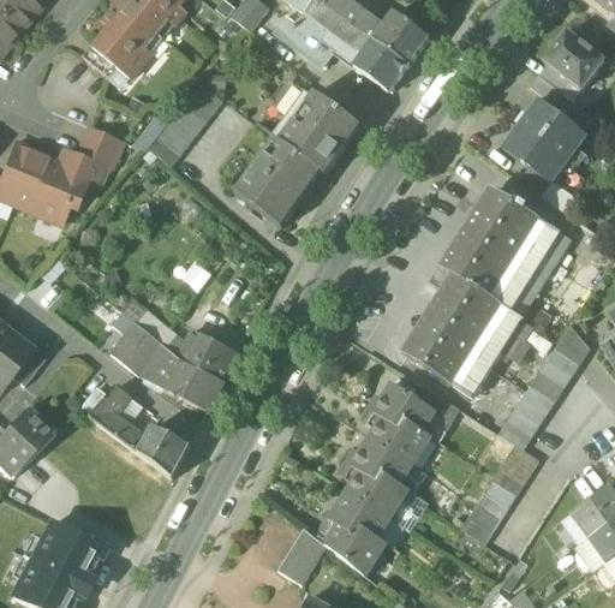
[(0,0),(0,15),(17,29),(27,19),(28,21),(41,4),(36,0),(0,0)]
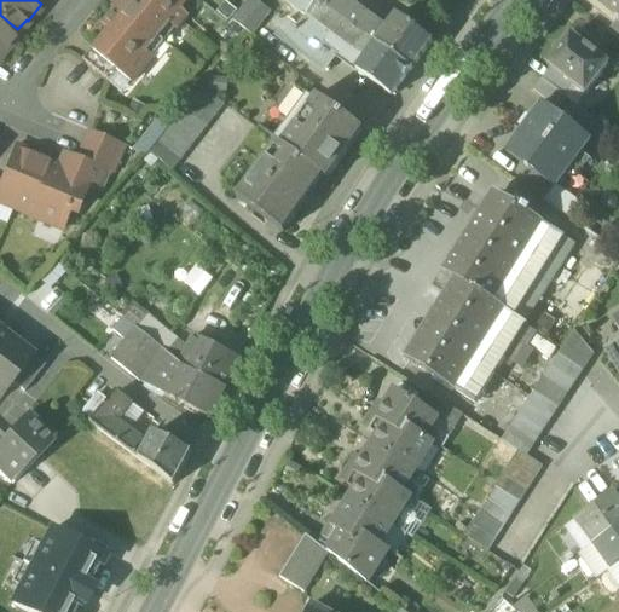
[(116,65),(131,78),(152,52),(148,48),(171,21),(175,24),(187,10),(180,4),(175,0),(119,0),(103,21),(109,27),(94,45),(93,46),(116,65)]
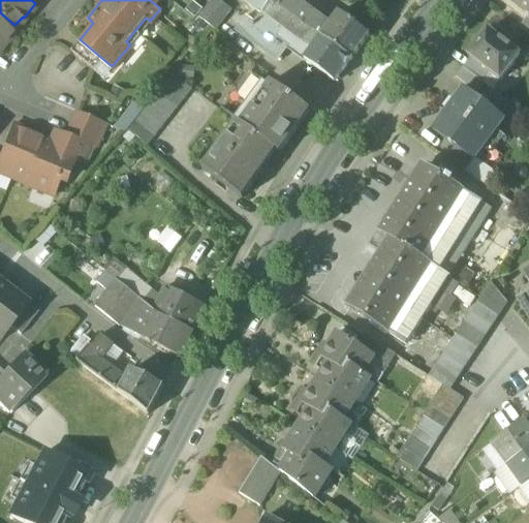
[(211,23),(216,26),(231,5),(224,0),(210,0),(199,13),(211,23)]
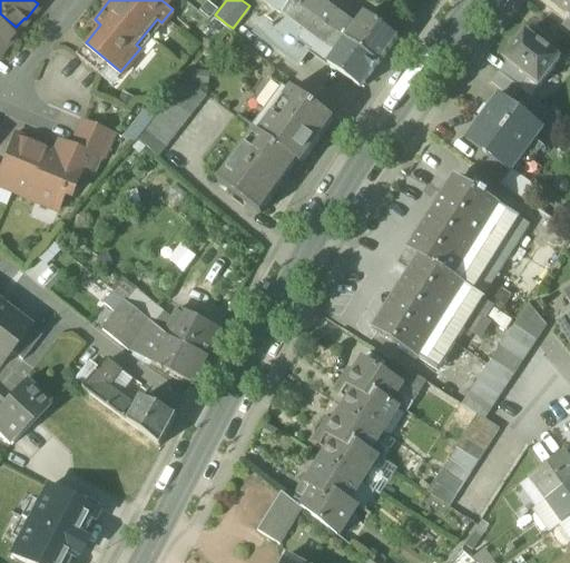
[(308,47),(328,61),(345,37),(295,0),(267,0),(279,9),(272,18),(265,13),(255,26),(265,33),(264,35),(298,60),(301,57),(308,47)]
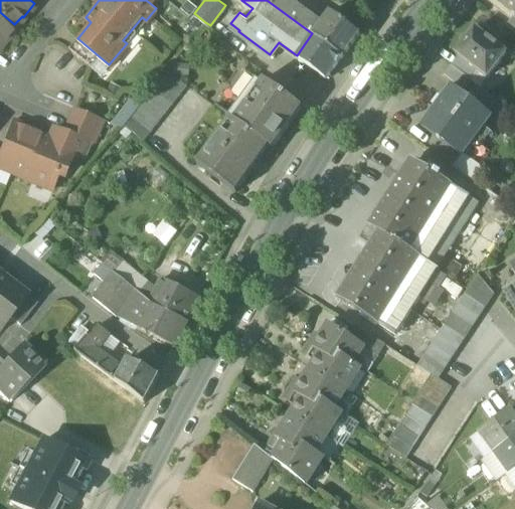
[(267,0),(312,33),(320,22),(316,20),(316,15),(295,0),(267,0)]
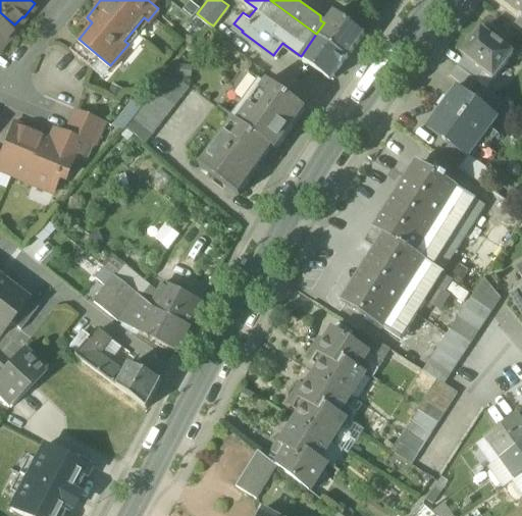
[(509,0),(521,9),(521,0),(509,0)]
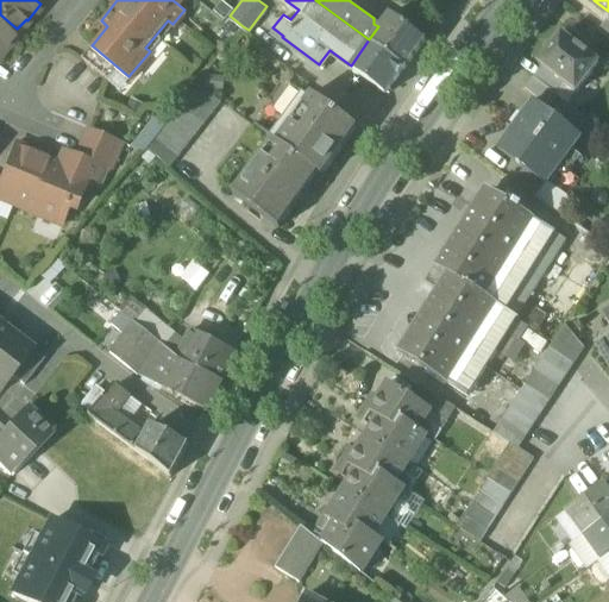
[(390,10),(378,26),(369,39),(405,64),(425,36),(390,10)]
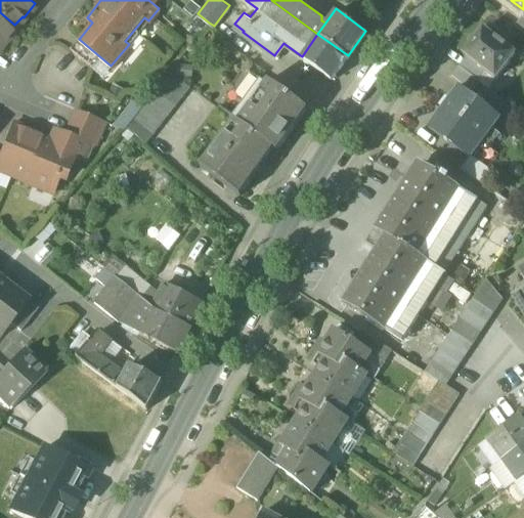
[(10,31),(14,25),(0,12),(0,45),(11,32),(10,31)]
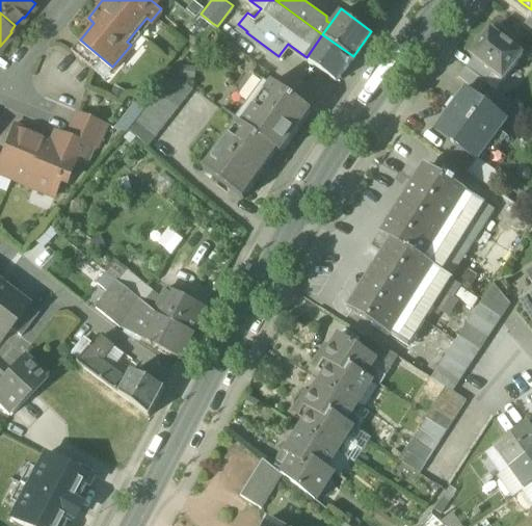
[(523,23),(531,29),(531,14),(530,12),(523,23)]
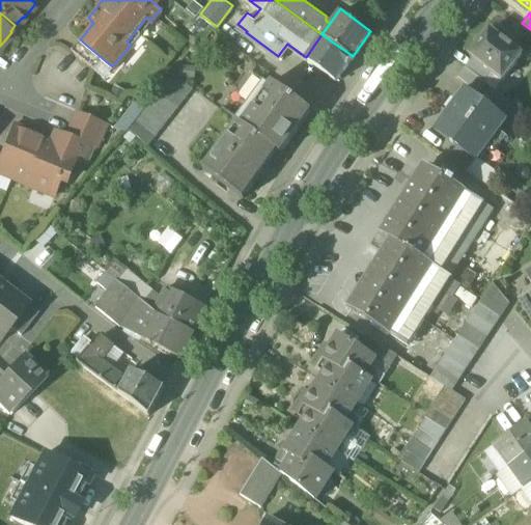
[(491,67),(502,77),(522,50),(490,24),(469,51),(472,53),(491,67)]
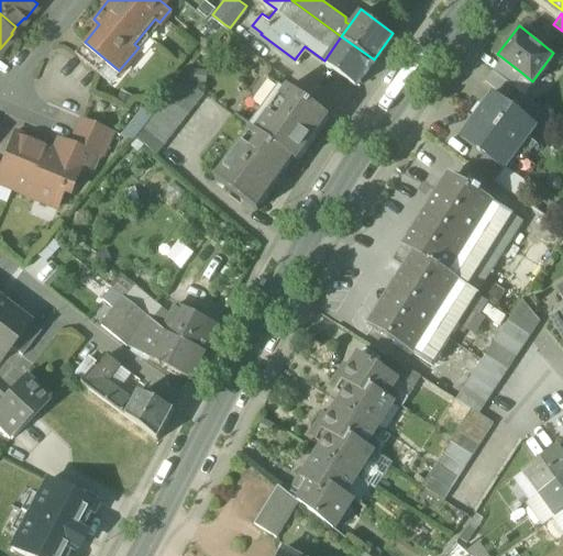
[(374,59),(341,36),(324,60),(356,84),(374,59)]
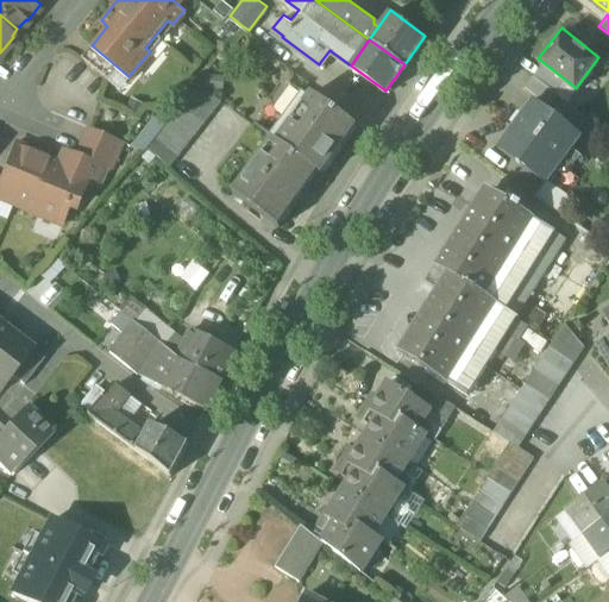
[(82,55),(105,74),(114,64),(92,45),(93,44),(92,43),(82,55)]
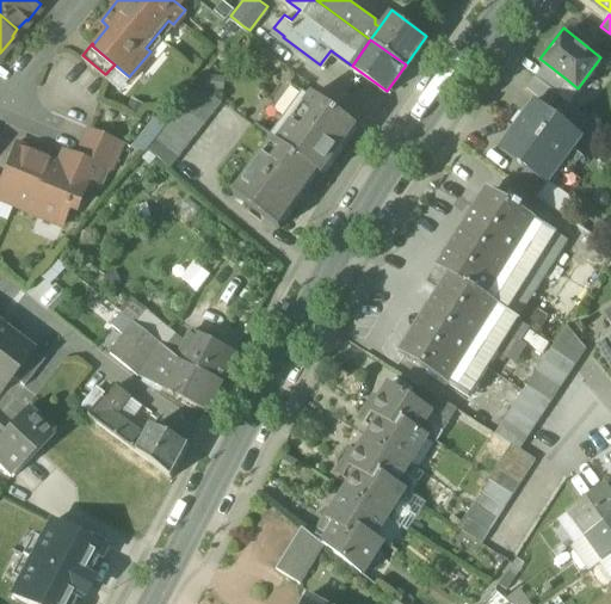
[(543,61),(535,73),(556,88),(565,78),(543,61)]
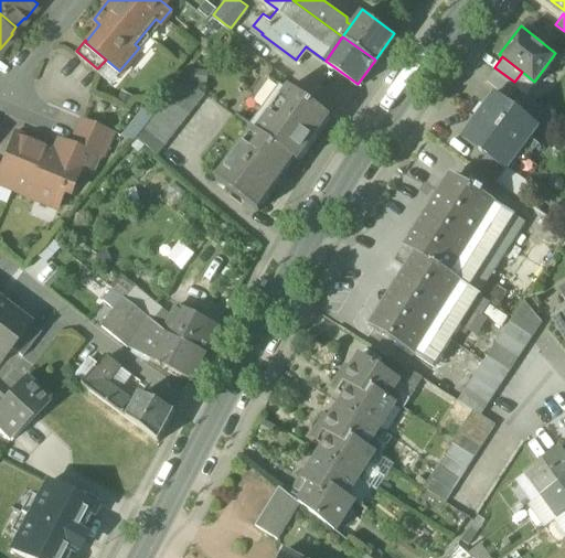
[(112,81),(119,71),(106,60),(97,68),(112,81)]
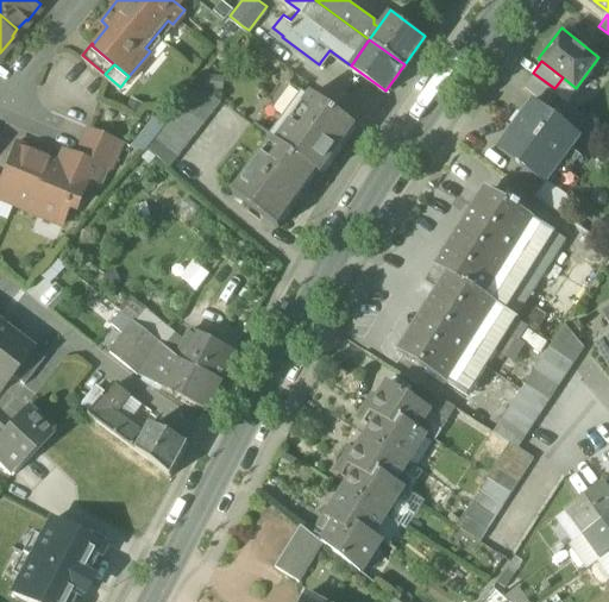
[(545,100),(554,88),(533,73),(525,83),(545,100)]
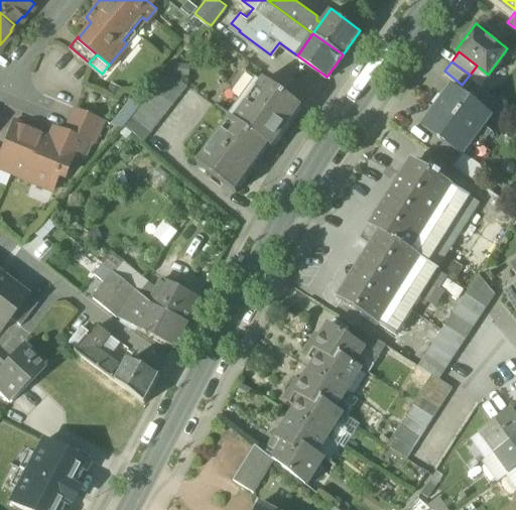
[(480,84),(488,75),(477,66),(470,75),(477,81),(480,84)]
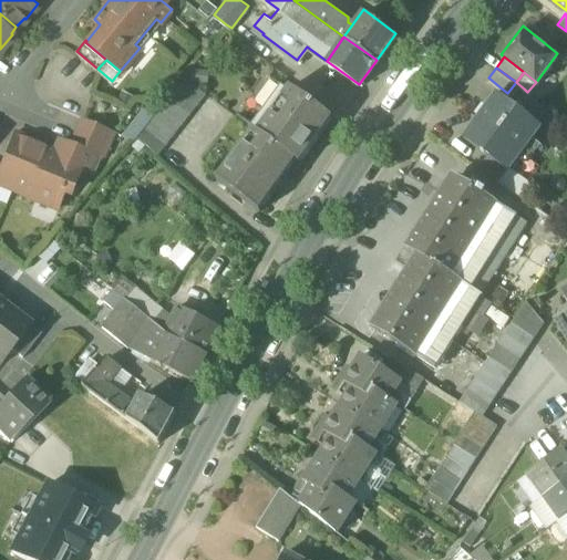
[(184,75),(145,125),(137,135),(157,153),(166,142),(205,91),(184,75)]
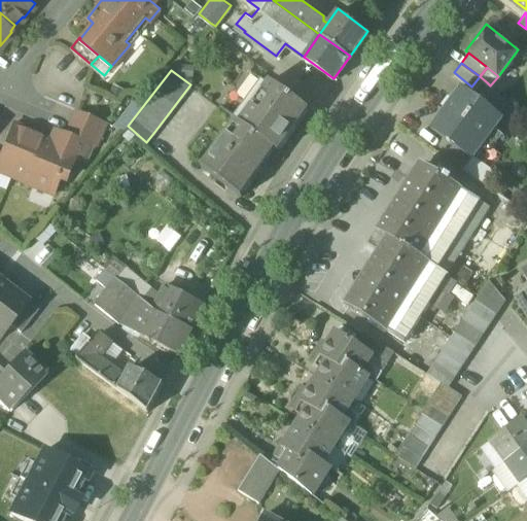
[(260,74),(244,97),(251,102),(268,79),(260,74)]
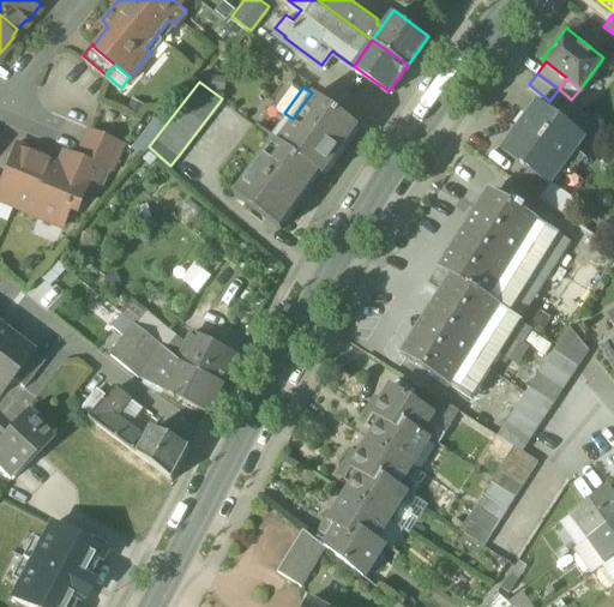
[(312,92),(293,119),(278,139),(320,170),(325,173),(360,124),(313,90),(312,92)]
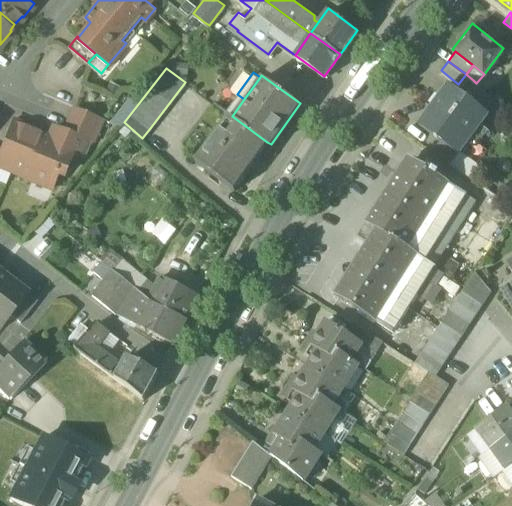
[(509,108),(476,83),(473,80),(466,89),(502,117),(509,108)]
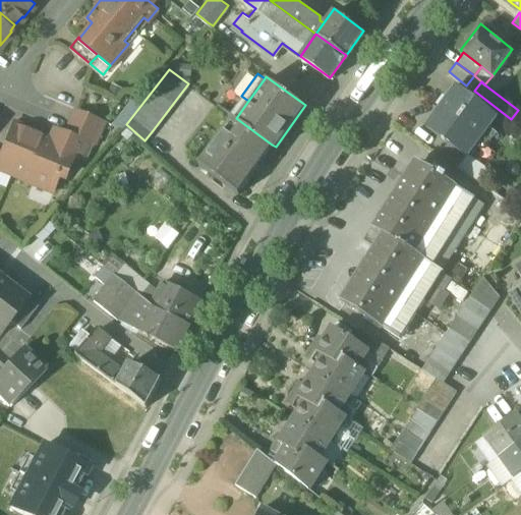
[(426,123),(466,153),(467,151),(496,113),(457,83),(426,123)]
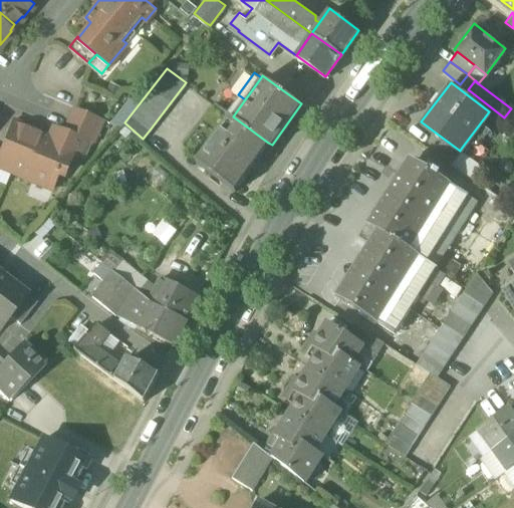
[(131,94),(110,119),(121,124),(140,101),(131,94)]
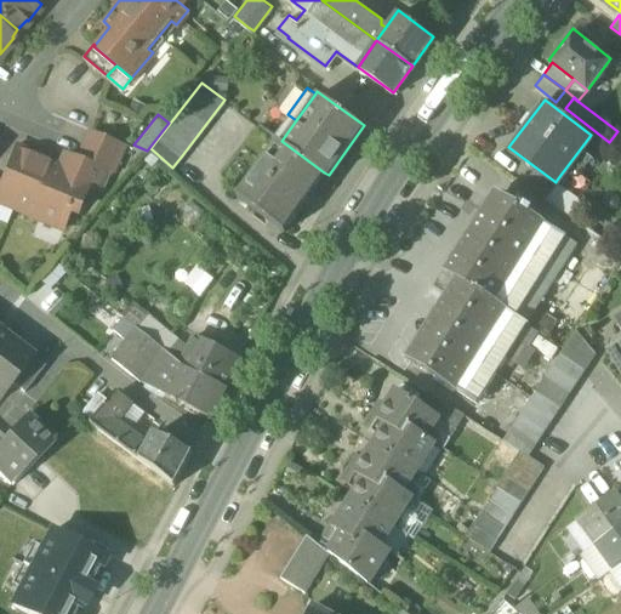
[(278,137),(281,141),(296,120),(288,114),(273,135),(278,137)]
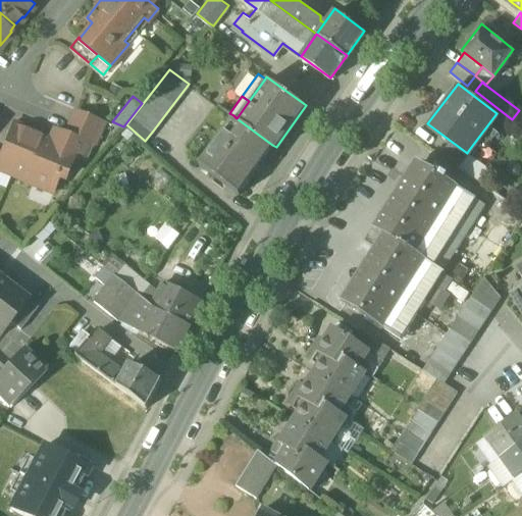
[(89,140),(95,143),(105,119),(76,107),(66,130),(89,139),(89,140)]
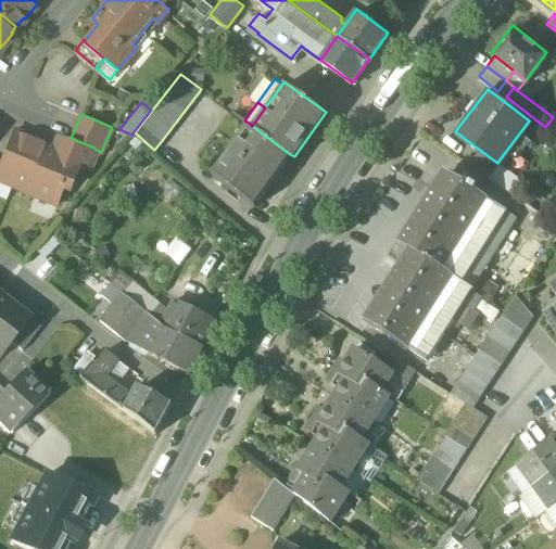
[(254,203),(290,154),(252,126),(249,123),(212,173),(254,203)]
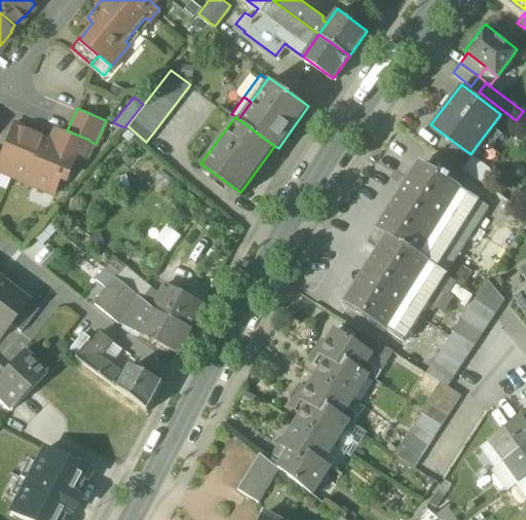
[(0,169),(11,174),(22,178),(41,133),(13,122),(1,151),(0,154),(0,169)]
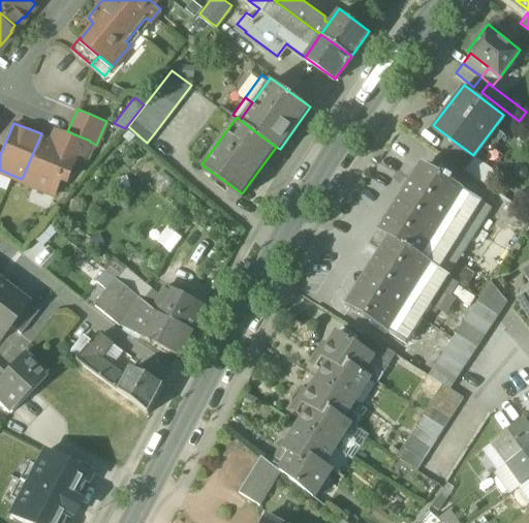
[(52,139),(41,133),(22,179),(54,192),(60,176),(61,177),(62,173),(68,176),(76,156),(83,159),(90,142),(90,141),(67,131),(57,127),(52,139)]
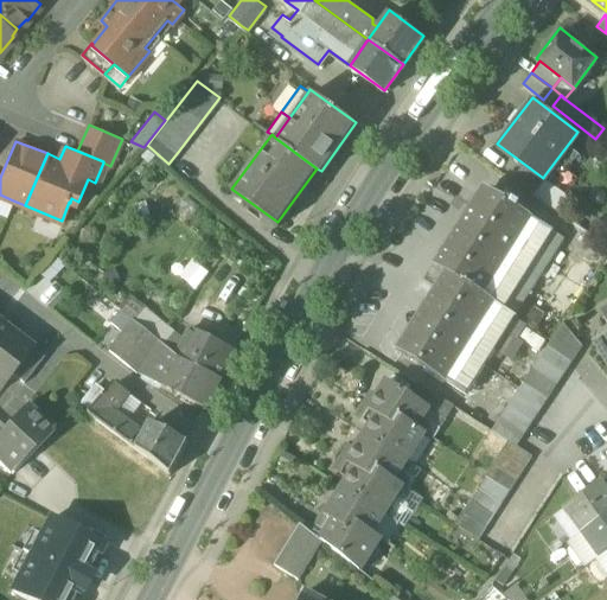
[(512,174),(534,190),(543,179),(522,163),(512,174)]
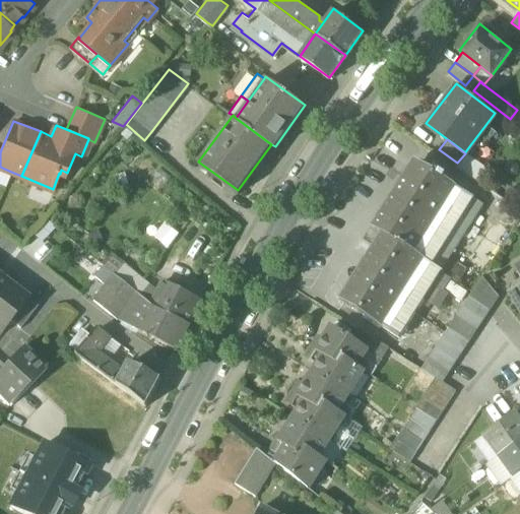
[(486,165),(466,150),(465,152),(465,153),(457,163),(477,178),(486,165)]
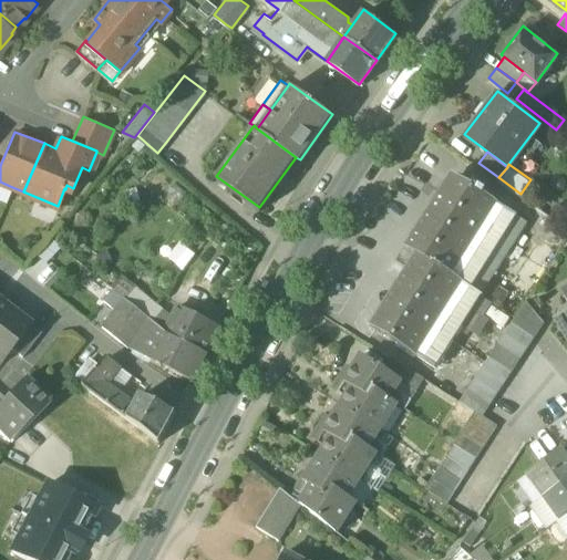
[(409,252),(457,175),(453,173),(404,249),(409,252)]
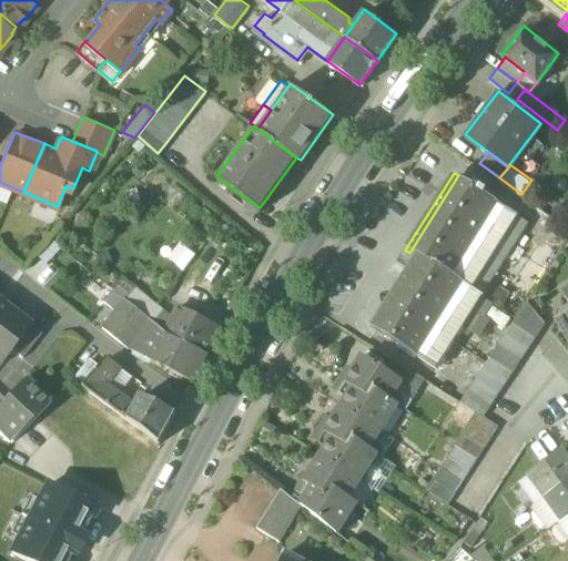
[(377,327),(436,365),(483,292),(482,292),(527,220),(485,193),(486,191),(480,187),(479,190),(458,175),(409,253),(405,250),(404,250),(397,261),(408,268),(413,272),(377,327)]
